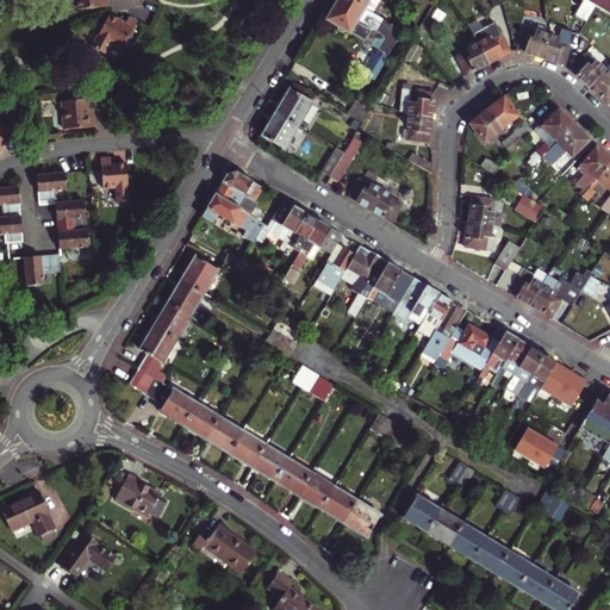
[(387,56),(403,31),(372,12),(363,7),(350,0),(337,0),(327,19),(337,26),(337,29),(343,32),(346,31),(363,42),(369,31),(375,30),(383,35),(384,38),(377,49),(387,56)]
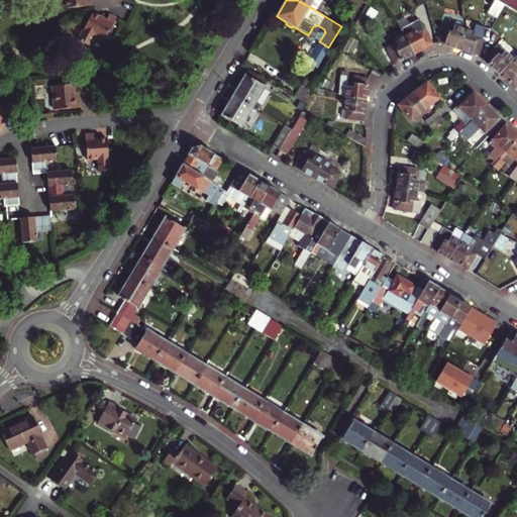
[(311,0),(308,6),(315,10),(320,0),(311,0)]
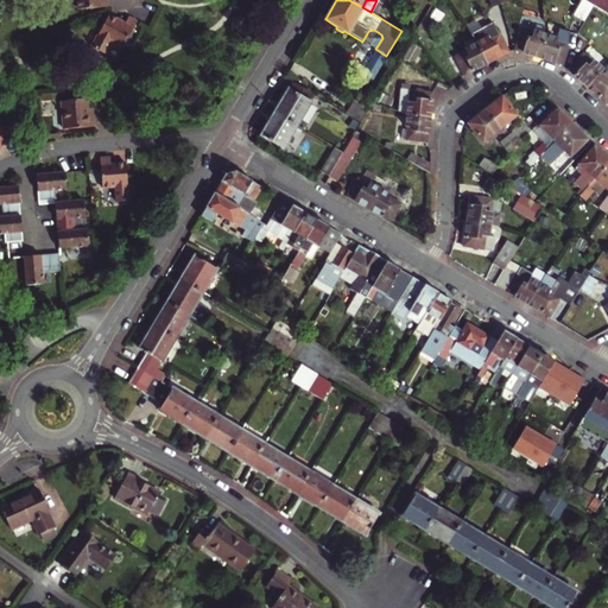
[(125,25),(109,17),(93,48),(106,55),(112,43),(124,49),(138,23),(128,18),(125,25)]
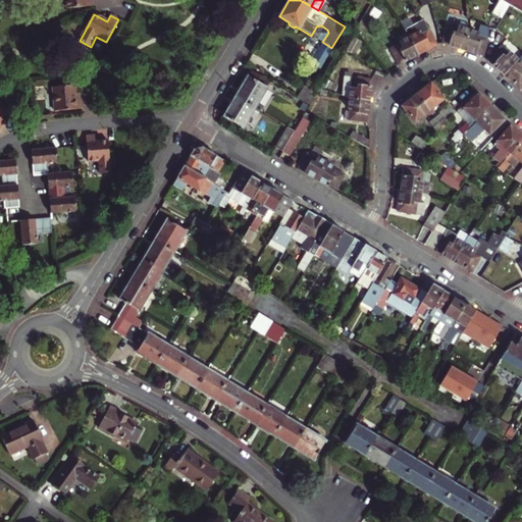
[(449,25),(442,43),(463,49),(469,30),(460,27),(459,29),(449,25)]
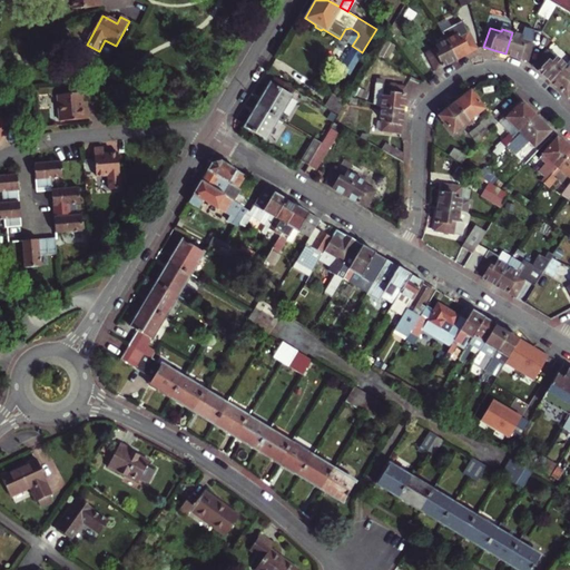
[(518,33),(512,32),(505,53),(528,60),(537,32),(520,28),(518,33)]
